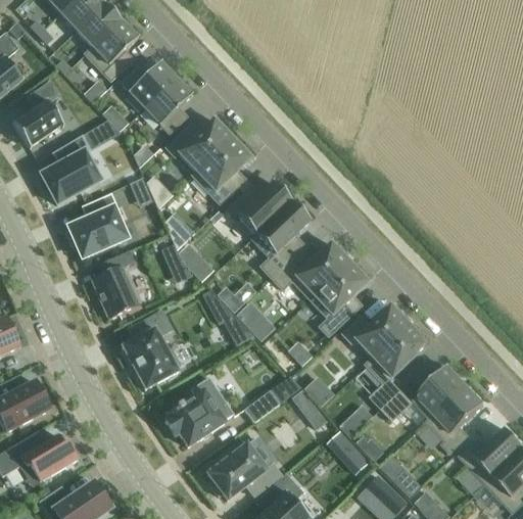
[(47,0),(59,13),(74,0),(47,0)]
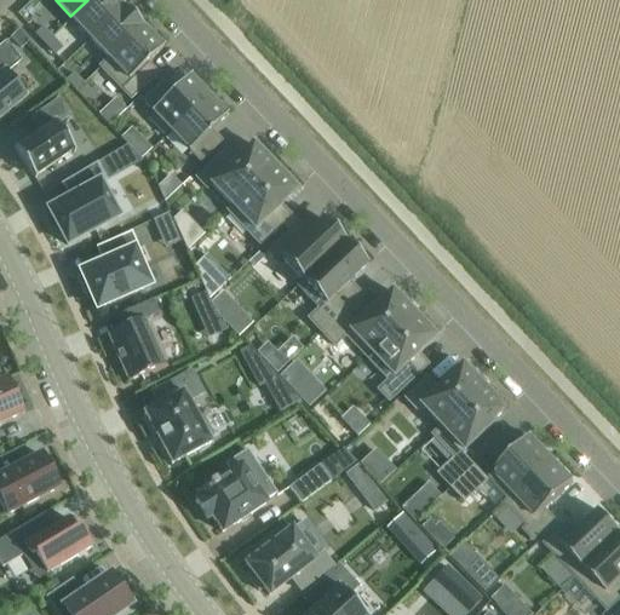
[(124,5),(119,0),(87,0),(70,16),(90,36),(124,5)]
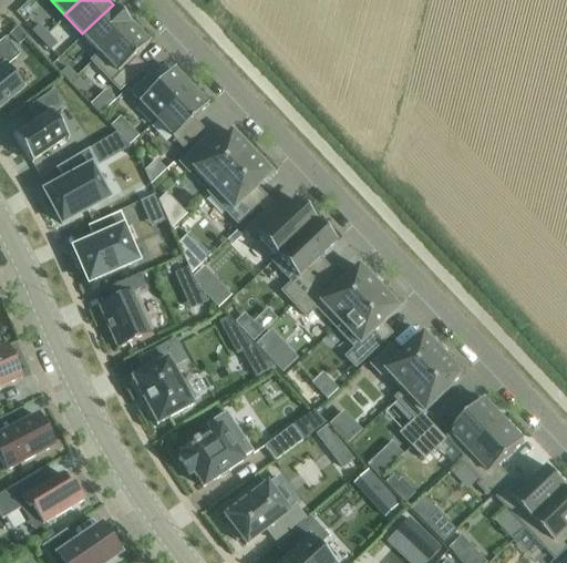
[(131,23),(113,4),(82,33),(99,51),(91,58),(92,59),(131,23)]
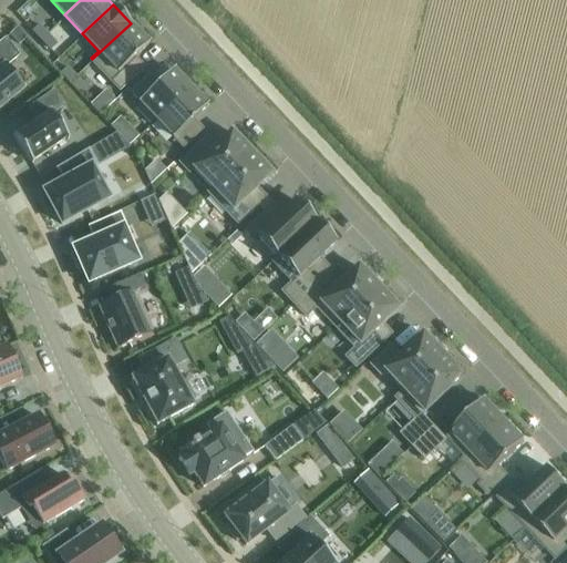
[(32,28),(41,38),(48,31),(39,22),(32,28)]
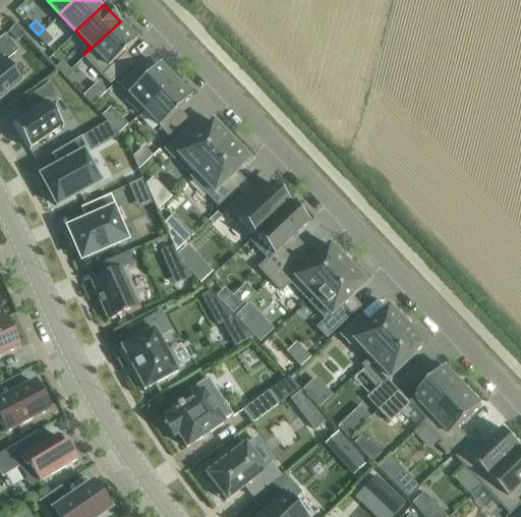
[(16,21),(8,29),(17,39),(24,32),(16,21)]
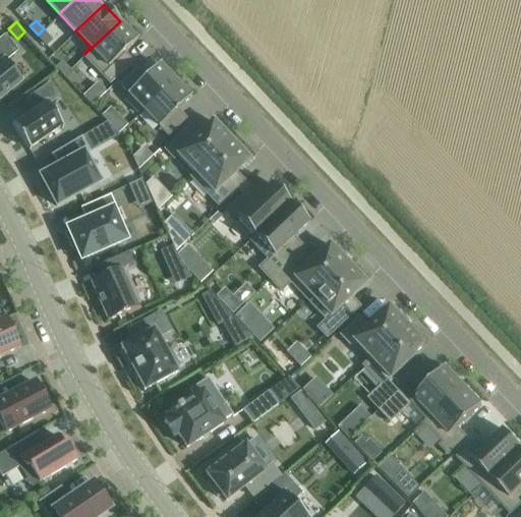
[(120,21),(84,54),(101,71),(109,80),(132,58),(124,50),(136,39),(120,21)]
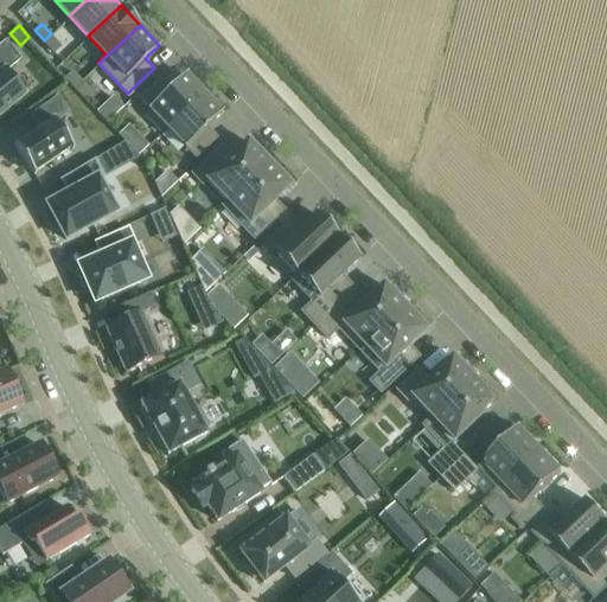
[(61,44),(51,33),(44,40),(53,51),(61,44)]
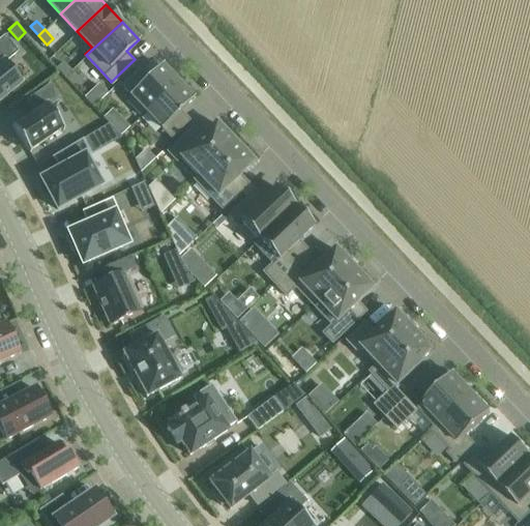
[(4,33),(0,36),(0,96),(22,80),(5,59),(18,50),(4,33)]
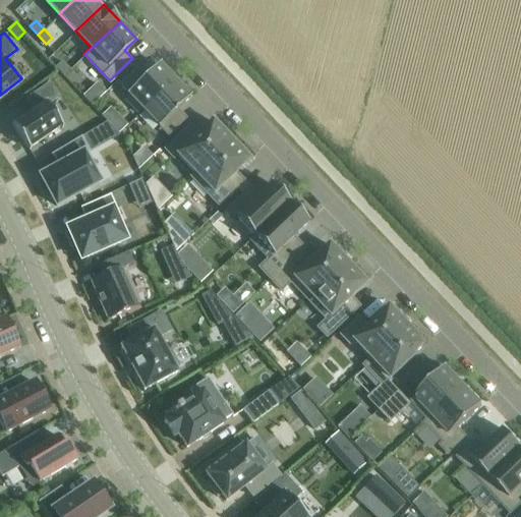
[(64,73),(70,67),(61,59),(56,64),(64,73)]
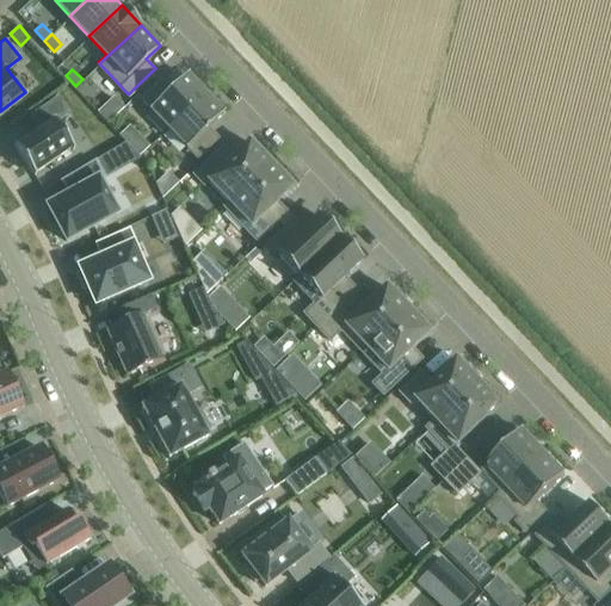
[(171,87),(161,76),(140,97),(168,127),(204,92),(186,73),(171,87)]
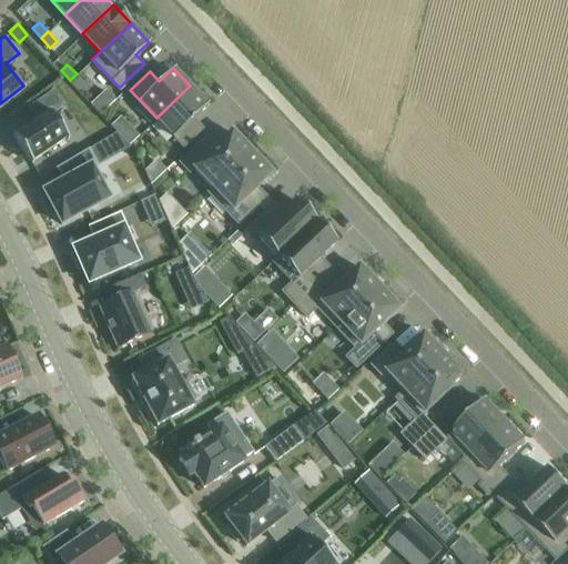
[(208,103),(190,86),(156,118),(183,145),(202,127),(193,117),(208,103)]
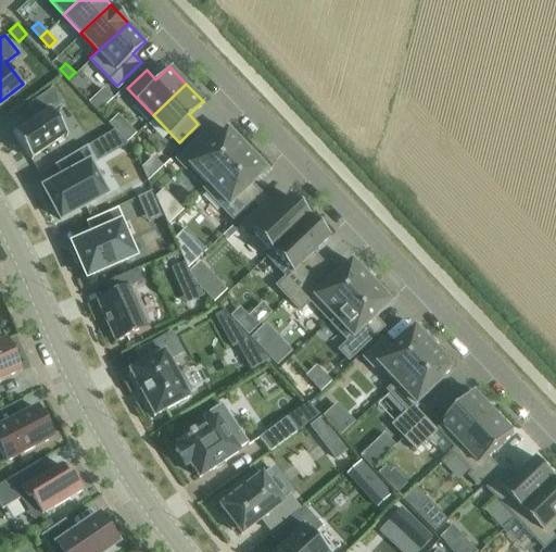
[(13,129),(12,130),(30,158),(32,158),(30,155),(64,133),(65,135),(66,134),(50,109),(63,101),(53,86),(27,103),(36,116),(14,132),(13,129)]
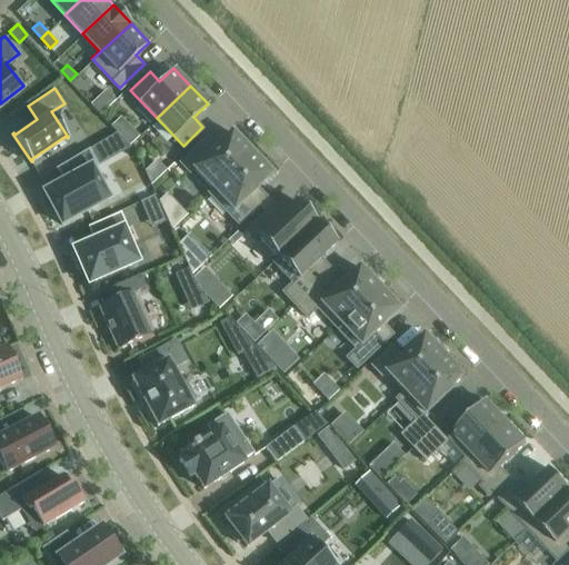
[(106,88),(90,101),(100,112),(116,98),(106,88)]
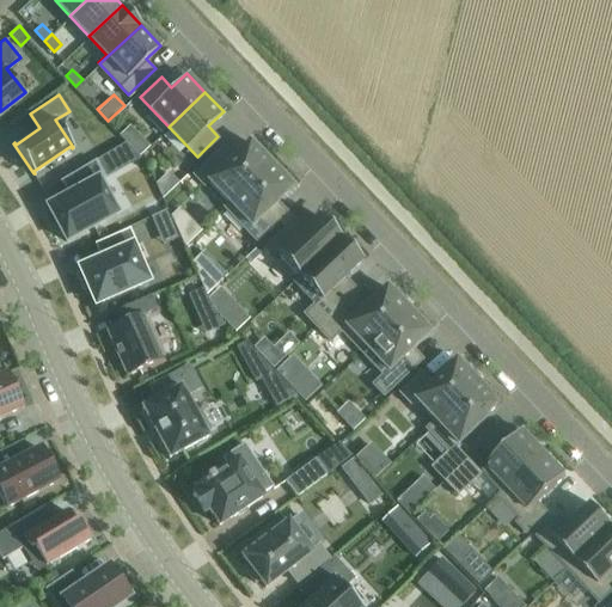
[(135,129),(126,139),(126,140),(139,153),(148,143),(135,129)]
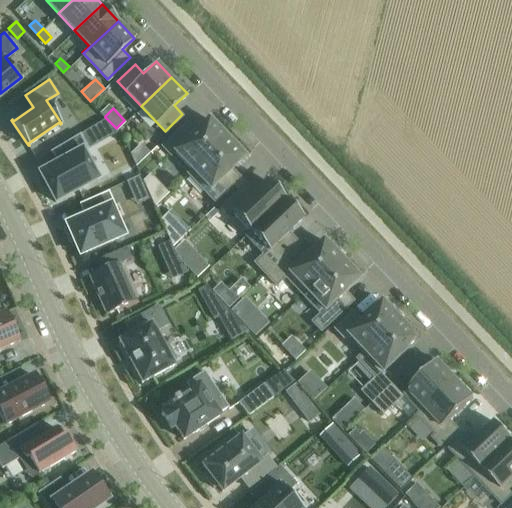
[(226,136),(208,116),(188,136),(180,127),(162,144),(170,153),(174,150),(191,168),(187,171),(188,172),(226,136)]
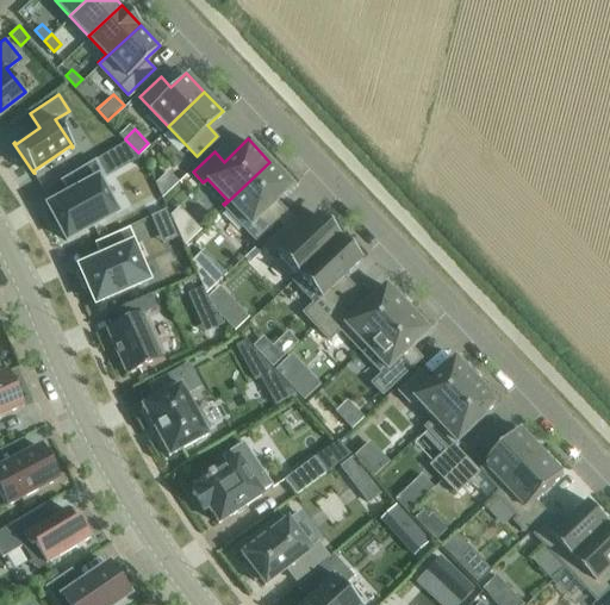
[(125,139),(118,143),(129,160),(139,154),(138,153),(125,139)]
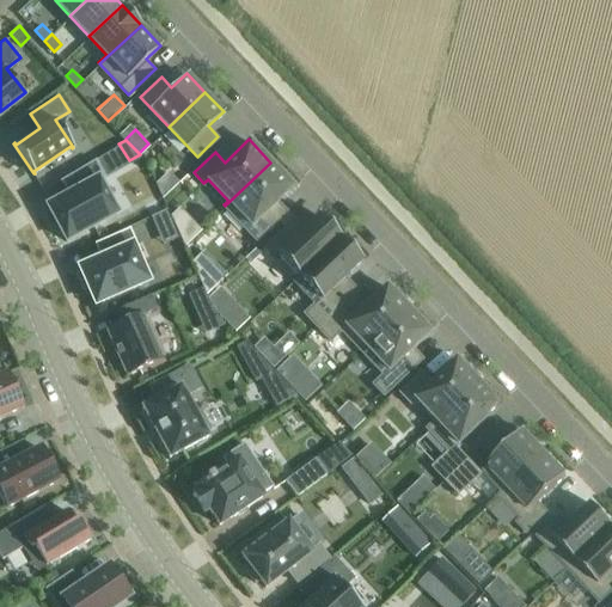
[(49,208),(46,210),(53,225),(57,222),(67,239),(116,212),(98,178),(104,175),(95,158),(61,178),(68,192),(47,204),(49,208)]
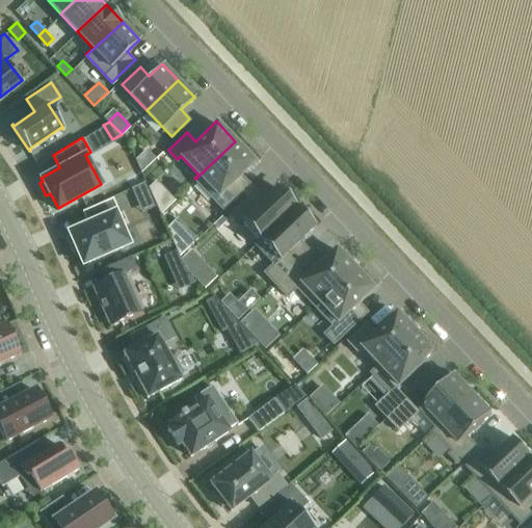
[(195,179),(222,207),(242,189),(233,180),(254,161),(235,141),(195,179)]
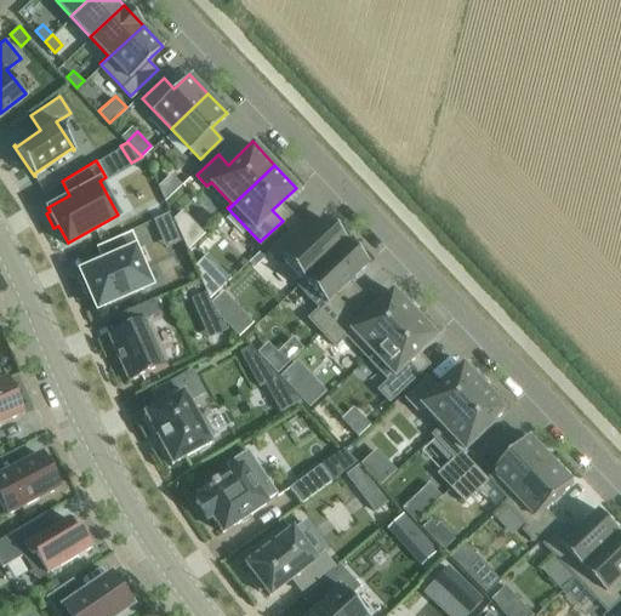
[(171,171),(158,183),(165,198),(182,182),(171,171)]
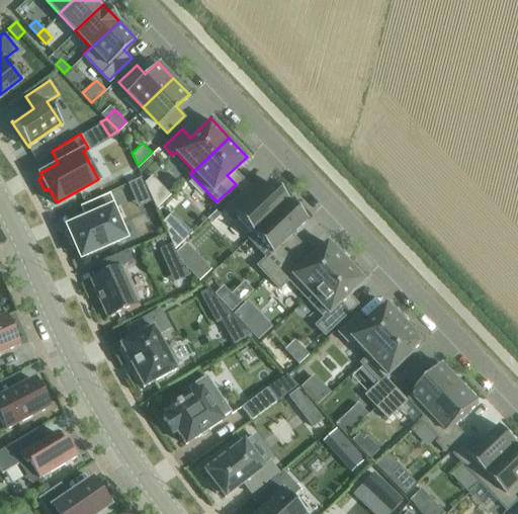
[(153,173),(144,180),(150,193),(162,183),(153,173)]
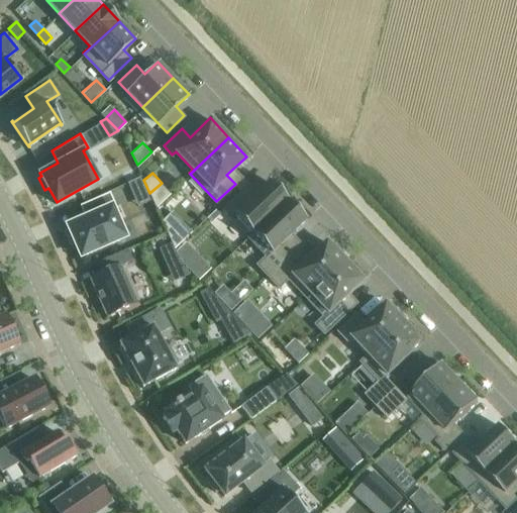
[(138,176),(127,181),(131,190),(142,185),(138,176)]
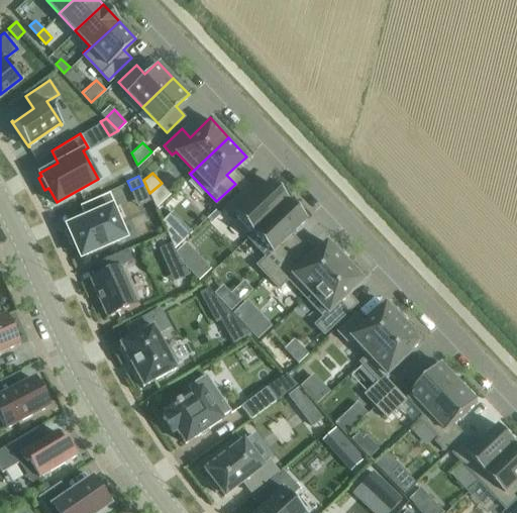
[(240,190),(222,207),(231,216),(234,213),(251,231),(247,235),(248,236),(287,199),(269,180),(249,199),(240,190)]
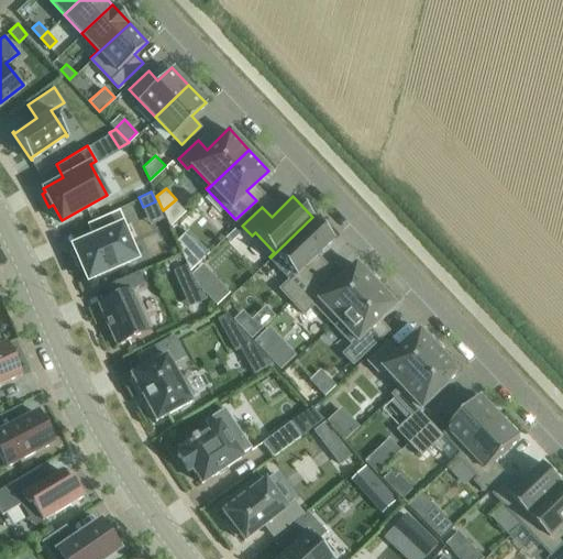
[(75,249),(70,251),(77,264),(80,263),(87,277),(135,256),(121,225),(124,223),(118,209),(88,222),(94,234),(73,244),(75,249)]
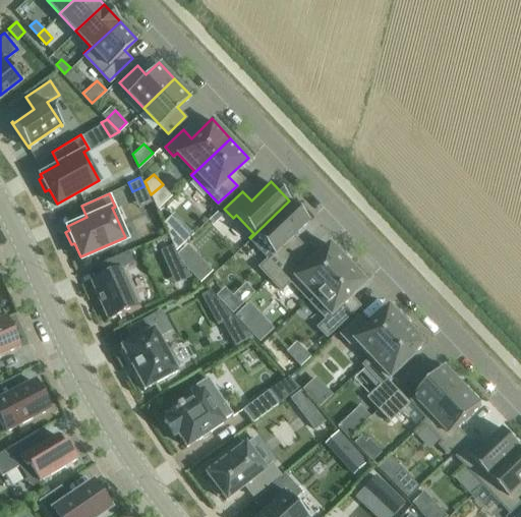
[(250,238),(268,256),(258,265),(270,277),(295,252),(285,241),(307,220),(289,200),(250,238)]
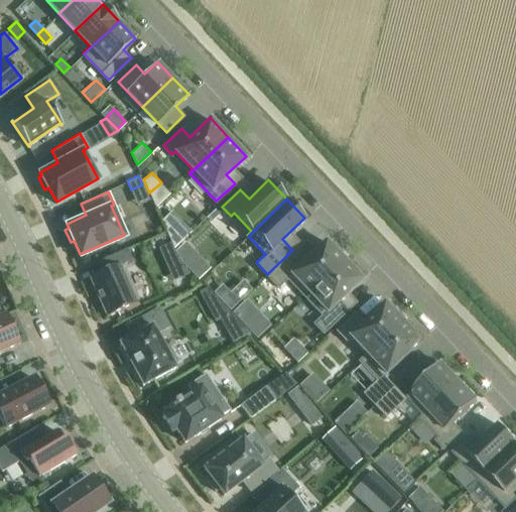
[(179,223),(168,234),(174,246),(188,233),(179,223)]
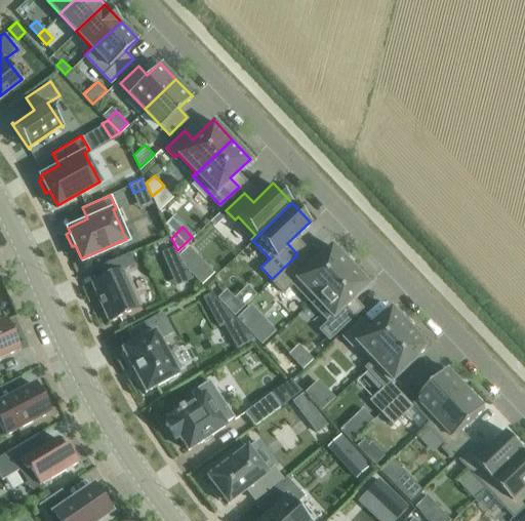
[(283,290),(292,281),(311,301),(350,263),(331,243),(308,266),(297,254),(272,279),(283,290)]
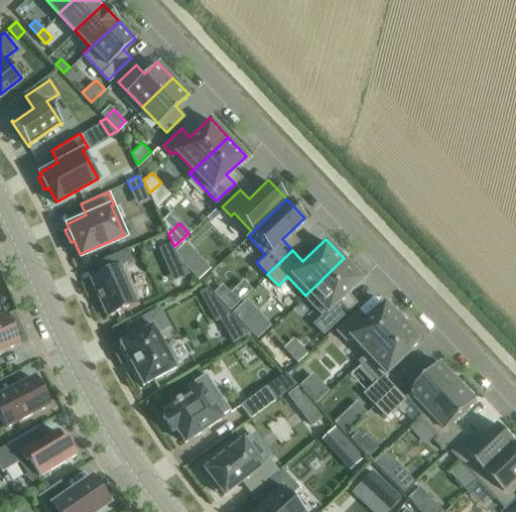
[(101,271),(90,276),(107,314),(136,301),(119,263),(132,258),(127,247),(97,261),(101,271)]
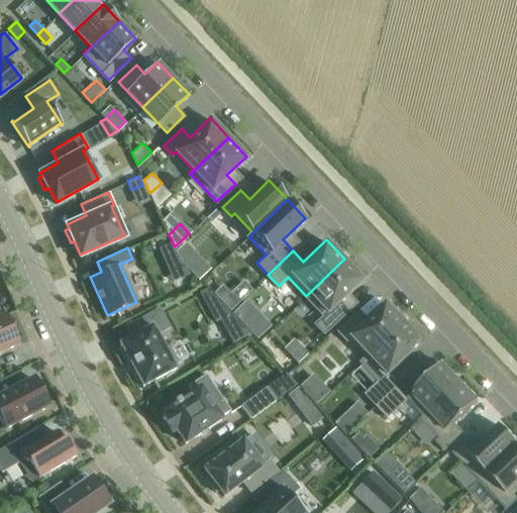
[(197,252),(185,264),(198,277),(202,274),(209,267),(210,266),(197,252)]
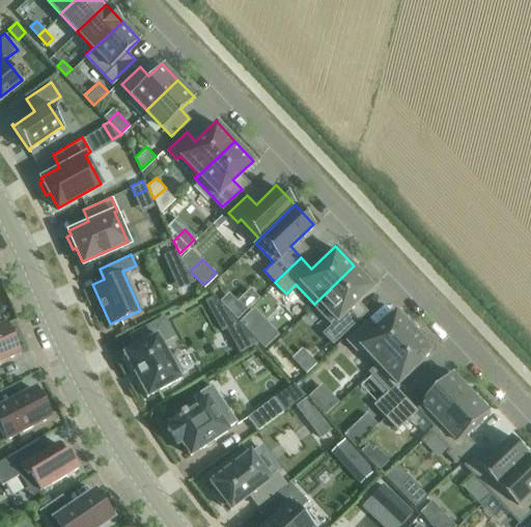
[(314,304),(332,323),(324,331),(332,340),(360,314),(352,305),(372,286),(354,266),(314,304)]
